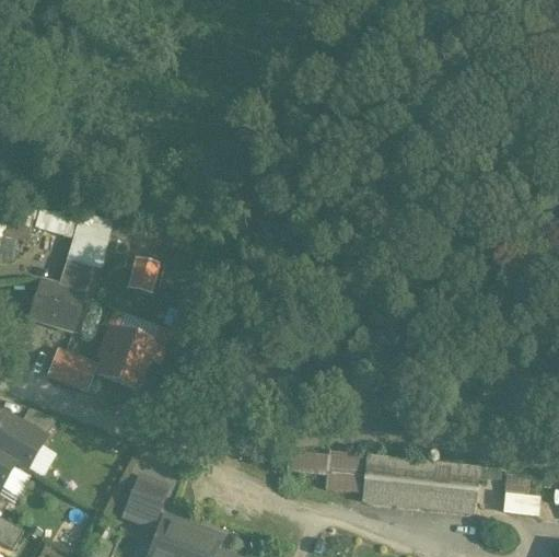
[(35,239),(39,208),(12,204),(8,235),(35,239)]
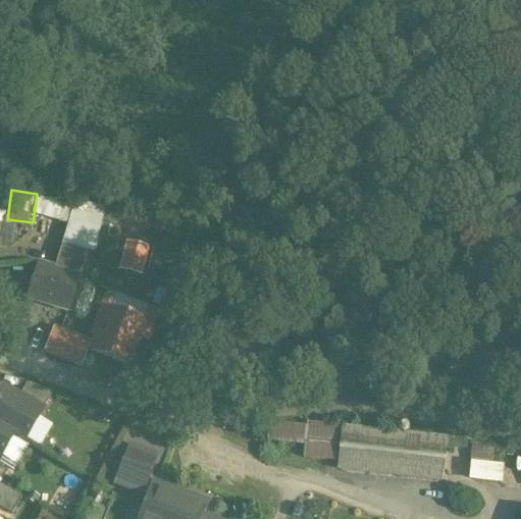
[(104,206),(74,202),(61,243),(86,251),(88,246),(95,247),(104,206)]
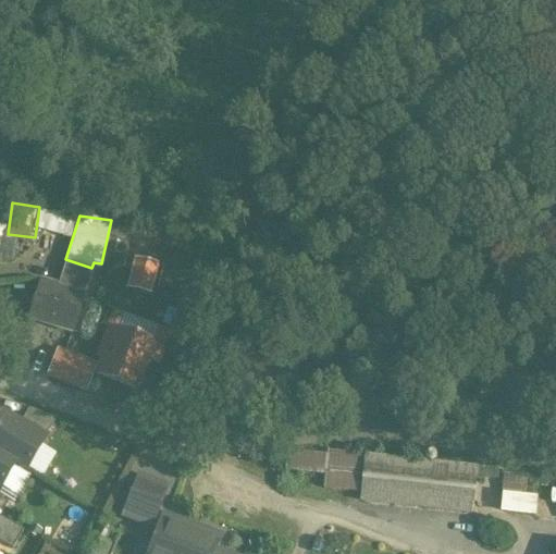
[(64,286),(40,280),(28,317),(72,331),(91,268),(65,259),(64,260),(72,262),(64,286)]
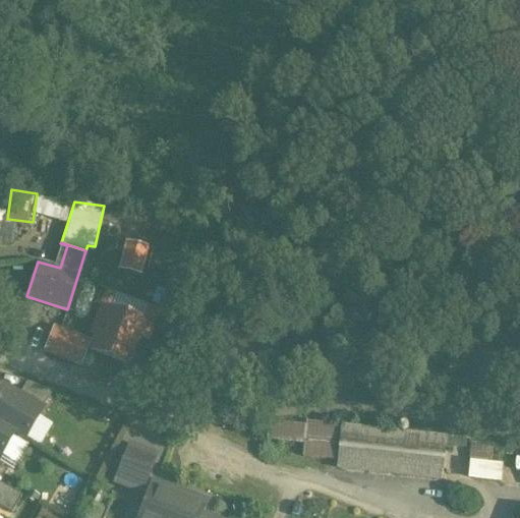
[(145,246),(128,242),(122,267),(138,271),(145,246)]
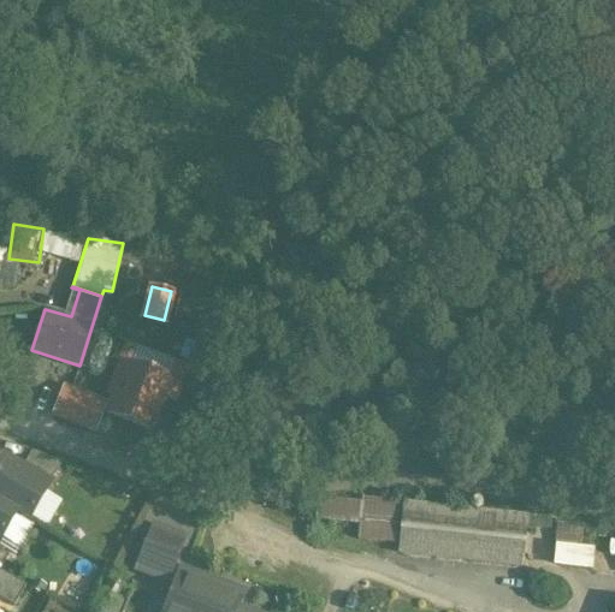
[(169,379),(128,363),(108,411),(149,428),(169,379)]
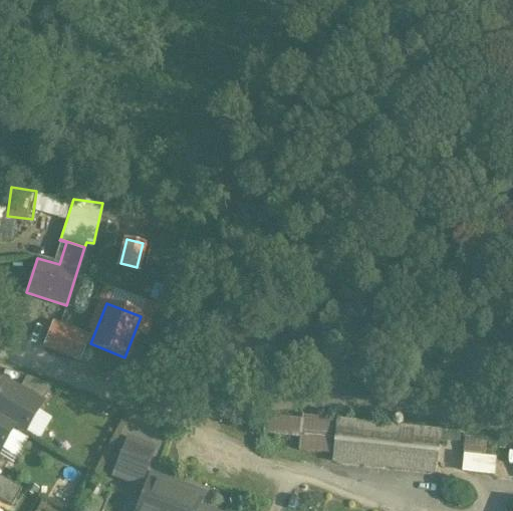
[(51,385),(26,375),(18,389),(41,402),(51,385)]
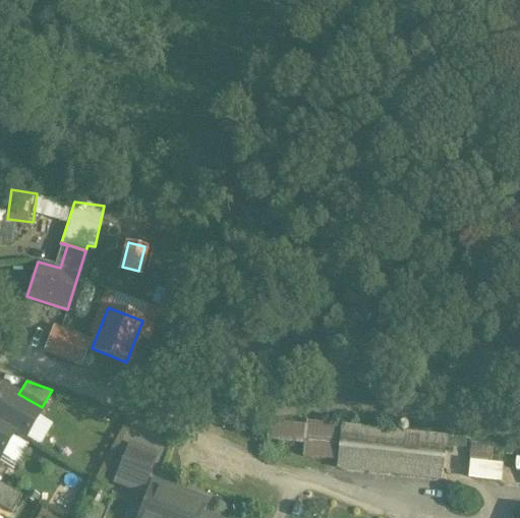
[(3,385),(0,389),(0,454),(13,432),(23,438),(42,407),(18,394),(3,385)]
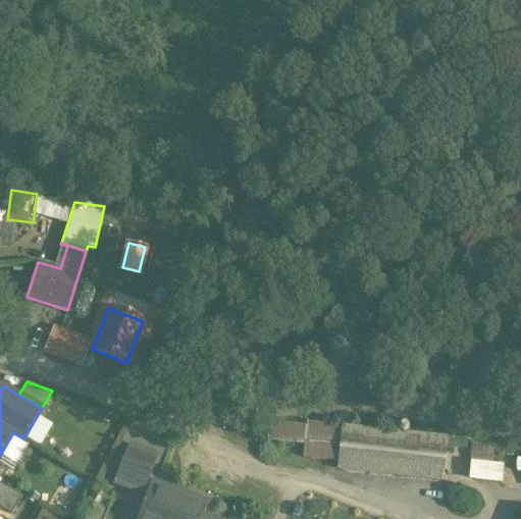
[(344,425),(309,422),(305,456),(341,460),(344,425)]
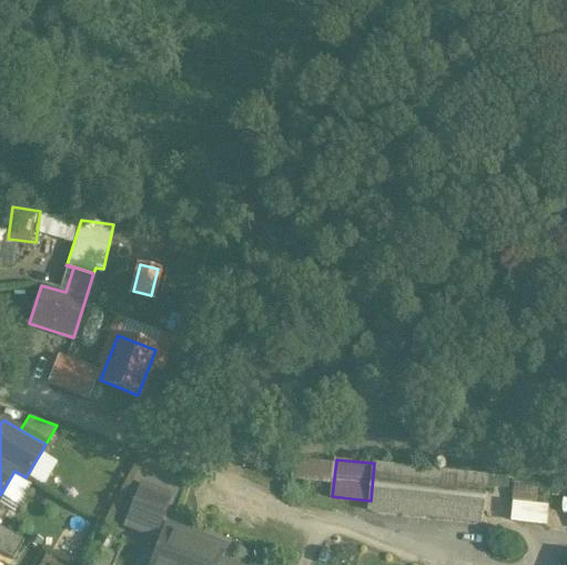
[(487,475),(374,463),(371,501),(370,508),(483,522),(487,475)]
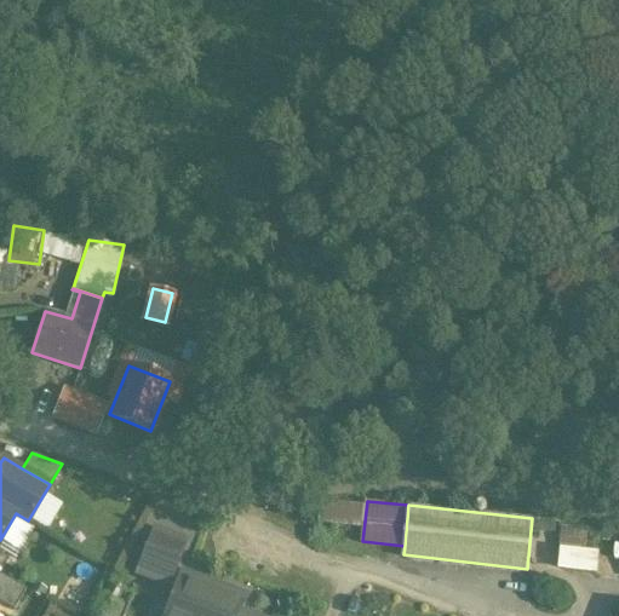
[(160,524),(144,568),(182,581),(198,536),(160,524)]
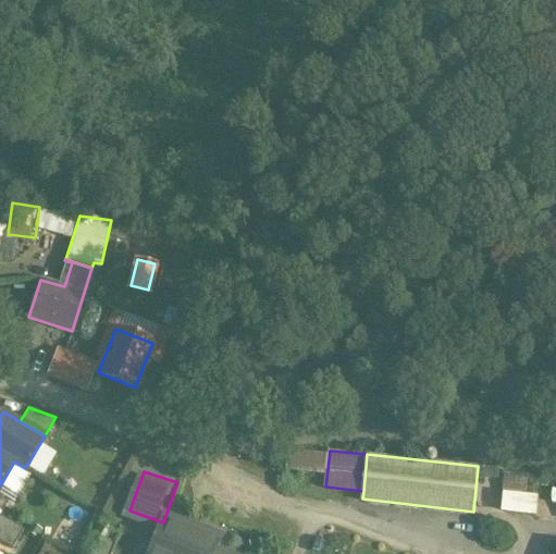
[(509,471),(508,512),(545,513),(546,493),(529,492),(530,472),(509,471)]
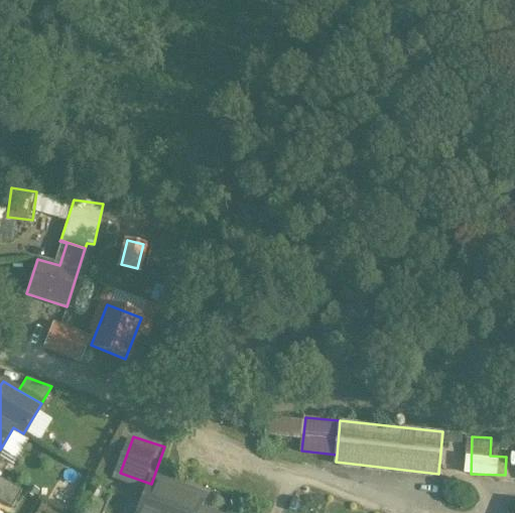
[(0,476),(0,500),(11,507),(21,489),(0,476)]
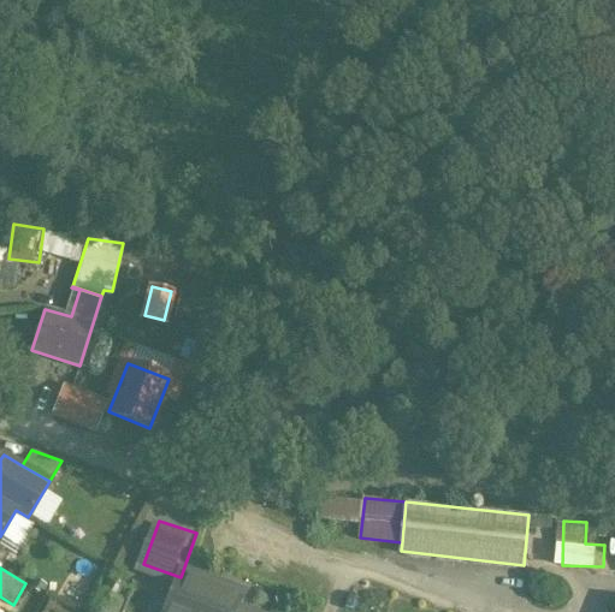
[(241,611),(246,601),(181,578),(167,611),(241,611)]
